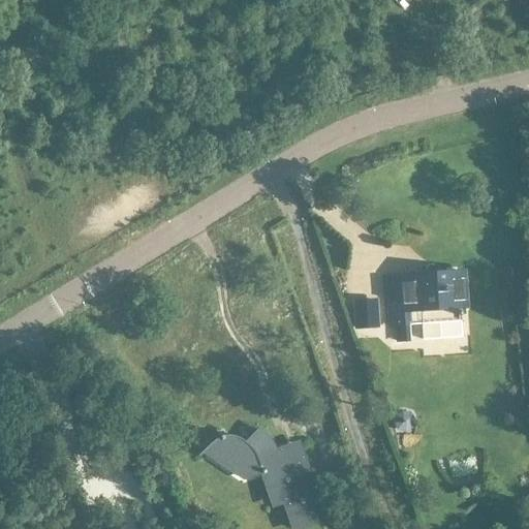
[(418,324),(421,324),(422,340),(461,337),(460,321),(461,321),(460,309),(466,308),(463,272),(385,277),(390,328),(411,325),(411,323),(418,322),(418,324)]
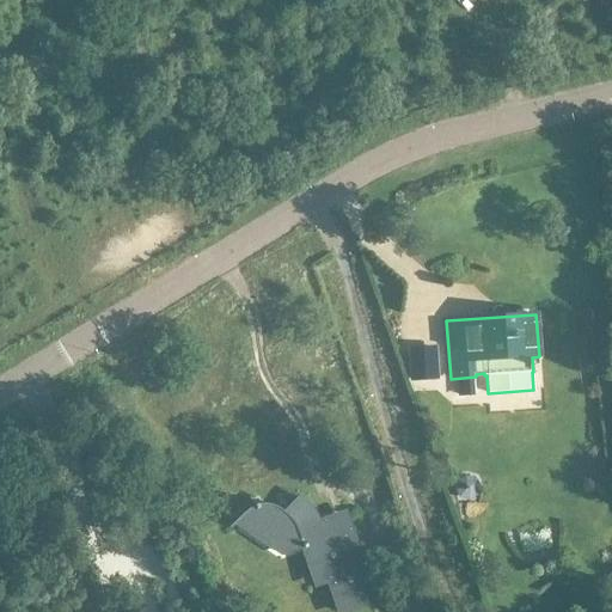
[(409,381),(438,379),(435,344),(408,347),(409,381)]
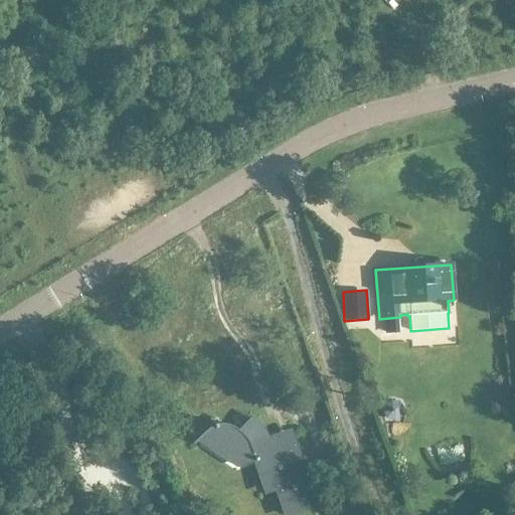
[(386,402),(383,410),(386,417),(394,420),(400,417),(403,409),(399,402),(392,400),(386,402)]
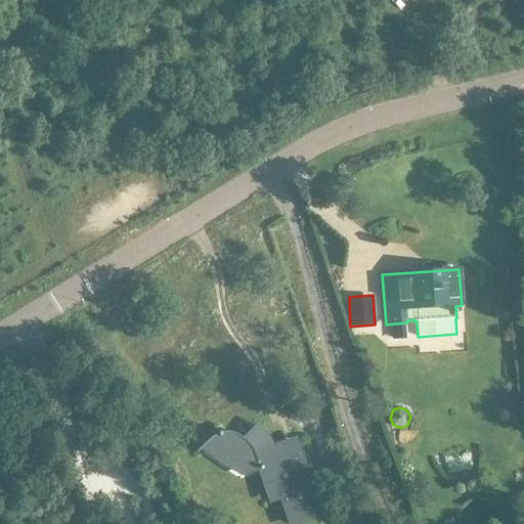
[(257,425),(245,437),(239,434),(236,433),(233,432),(231,431),(228,430),(225,430),(223,430),(221,431),(215,433),(199,447),(239,475),(257,470),(268,503),(279,499),(288,523),(300,523),(315,519),(305,485),(312,482),(296,435),(271,444),(269,440),(267,436),(261,430),(257,425)]
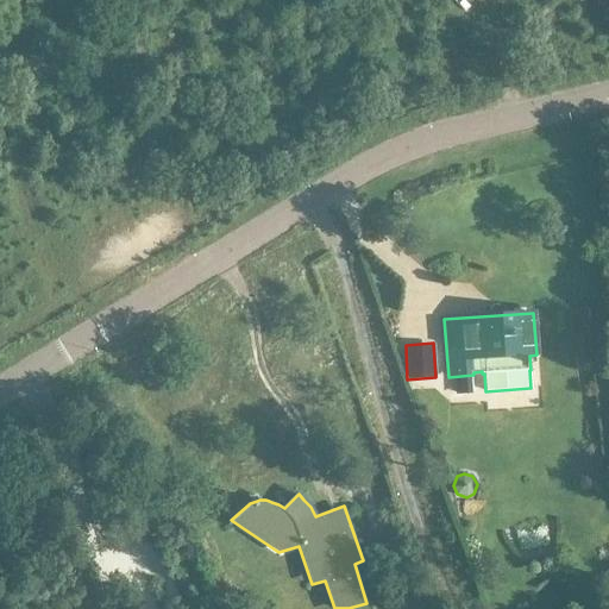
[(405,578),(391,546),(380,551),(393,584),(405,578)]
